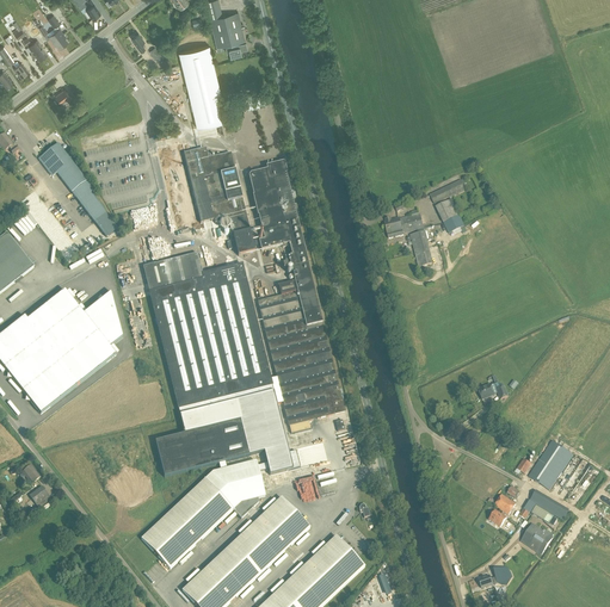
[(204,0),(205,4),(209,16),(216,45),(245,38),(238,8),(222,12),(219,0),(204,0)]
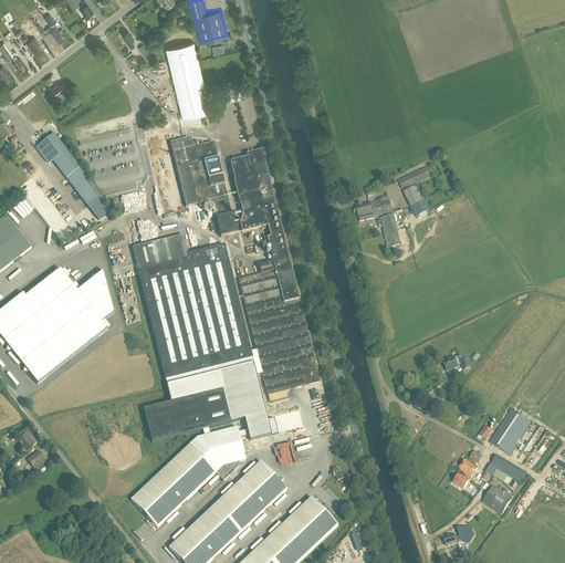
[(84,16),(93,10),(87,1),(79,7),(84,16)]
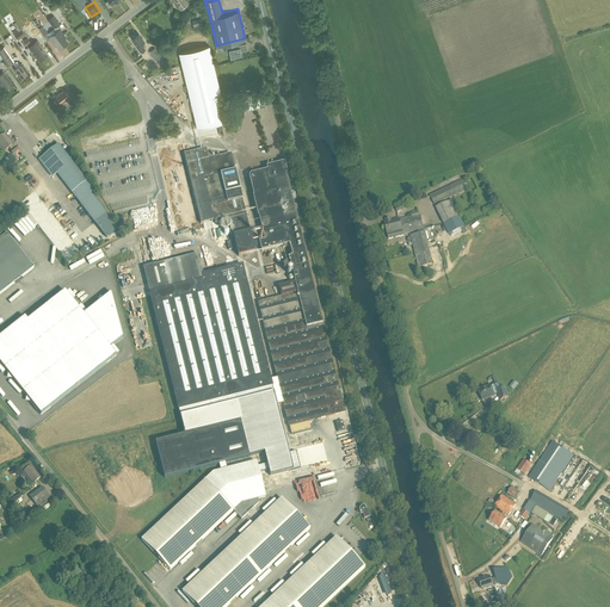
[(51,26),(54,30),(62,42),(67,39),(63,35),(65,33),(57,23),(60,22),(53,12),(47,17),(53,25),(51,26)]
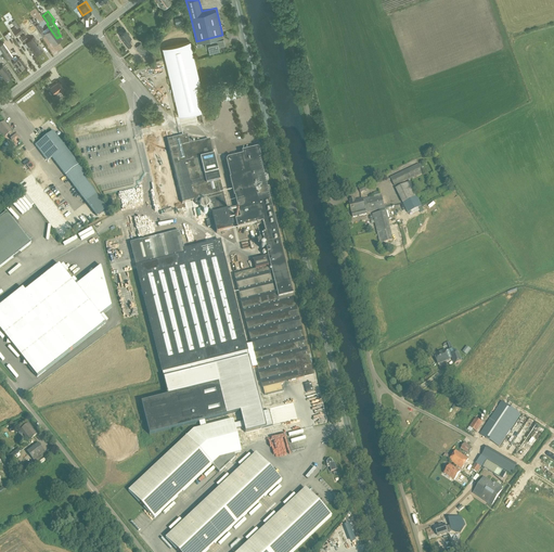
[(181,13),(174,15),(175,23),(183,21),(181,13)]
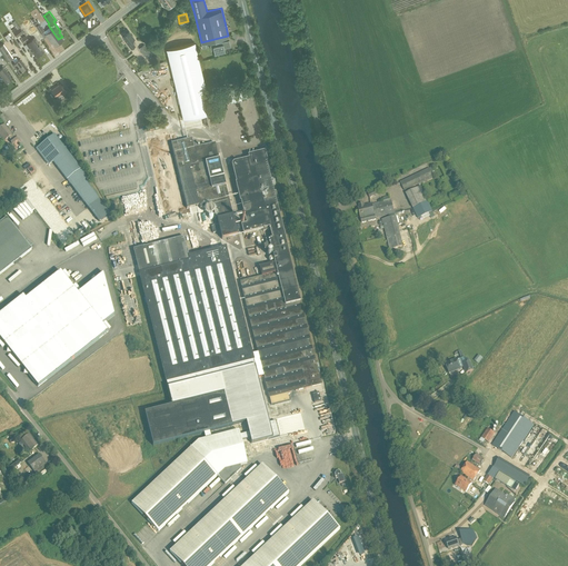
[(36,28),(30,19),(23,23),(30,32),(36,28)]
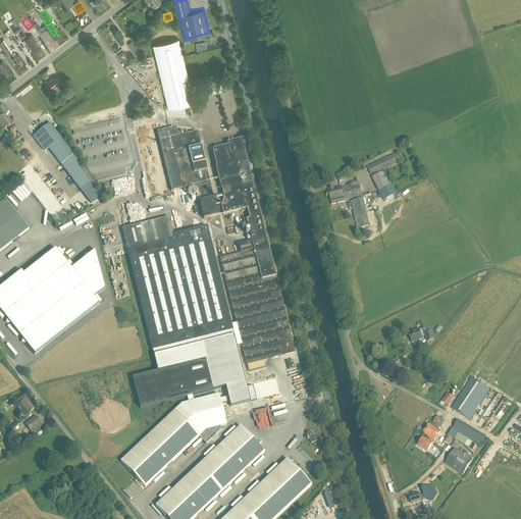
[(11,27),(14,31),(20,27),(17,22),(11,27)]
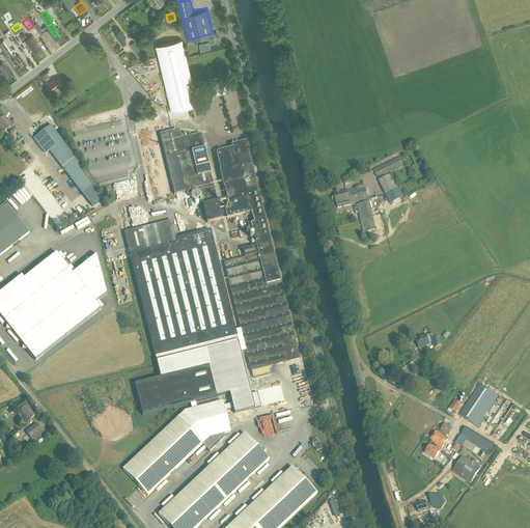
[(51,39),(54,36),(47,26),(42,29),(47,36),(48,35),(51,39)]
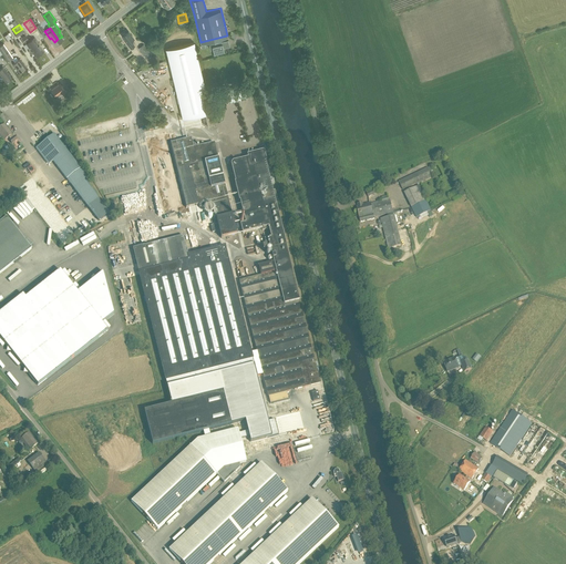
[(122,32),(121,33),(123,36),(123,37),(130,45),(134,43),(130,38),(133,36),(127,28),(124,30),(122,31),(122,32)]
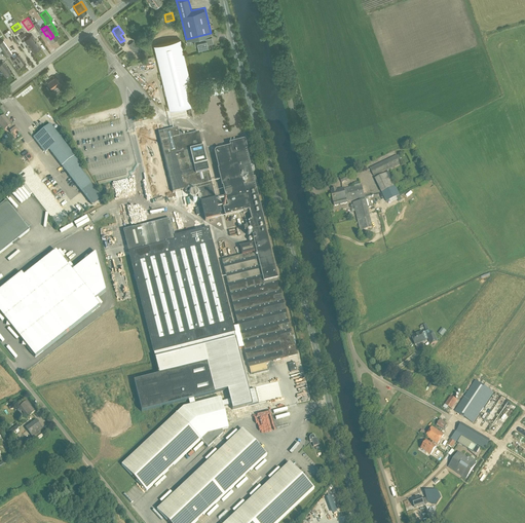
[(35,47),(27,35),(23,29),(20,32),(27,41),(25,42),(27,43),(26,44),(26,45),(27,47),(29,47),(30,46),(32,49),(35,47)]
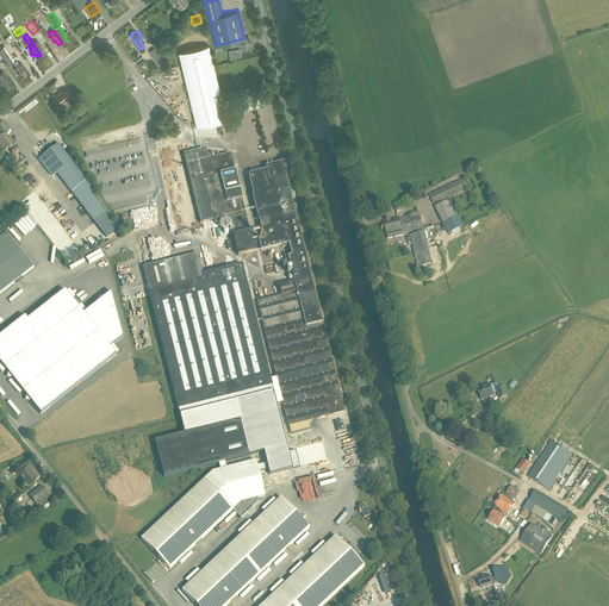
[(36,37),(31,41),(41,55),(45,51),(37,41),(38,39),(36,37)]
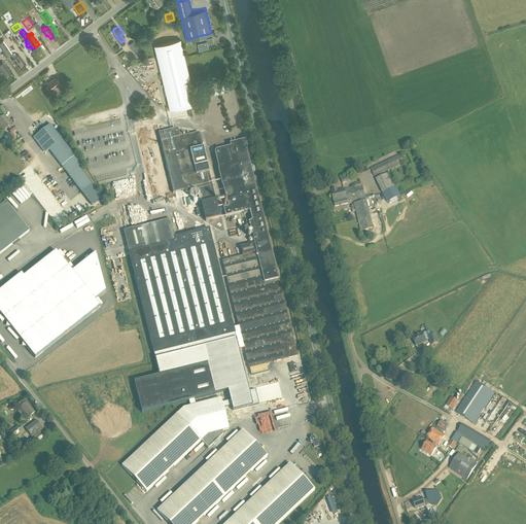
[(200,40),(197,40),(197,43),(198,47),(208,45),(207,40),(212,39),(211,35),(199,38),(200,40)]
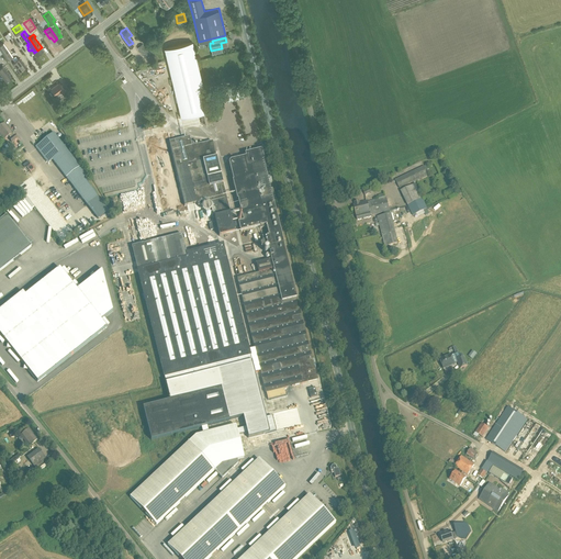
[(191,38),(164,46),(180,114),(209,108),(191,38)]
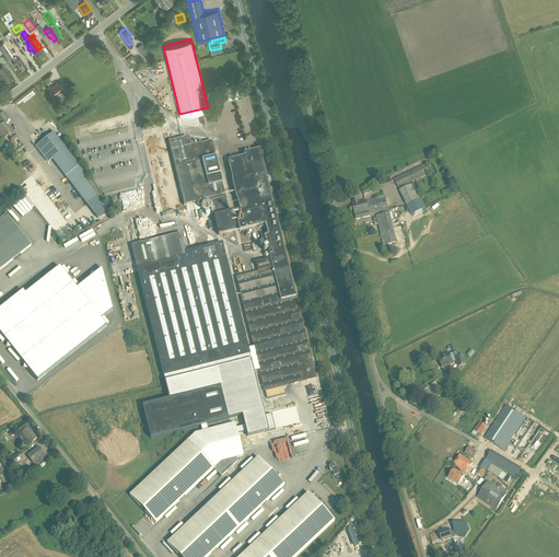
[(0,47),(7,57),(11,54),(3,42),(0,44),(0,47)]
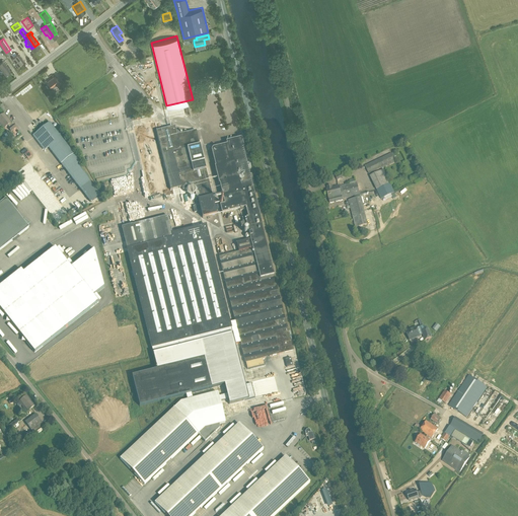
[(131,39),(127,42),(132,48),(136,45),(131,39)]
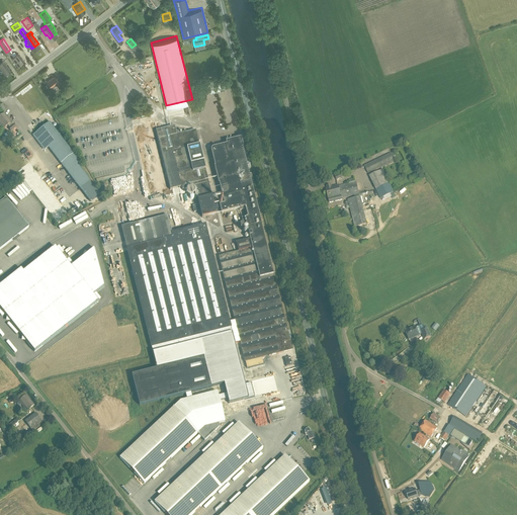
[(87,52),(85,49),(74,57),(76,59),(87,52)]
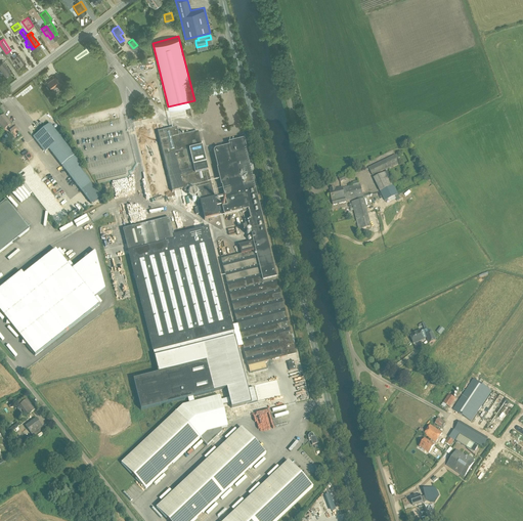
[(16,64),(24,59),(17,51),(10,56),(16,64)]
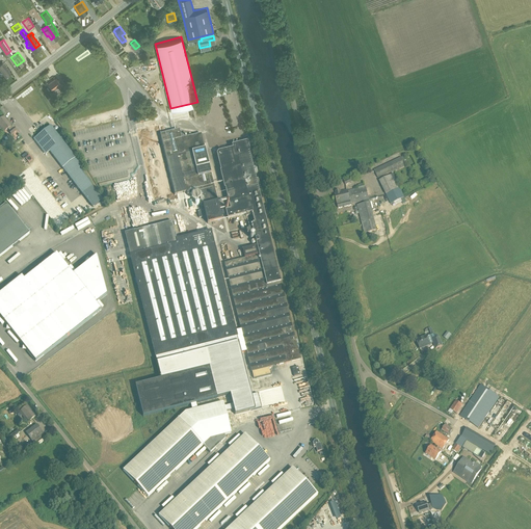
[(94,53),(78,59),(80,64),(96,57),(94,53)]
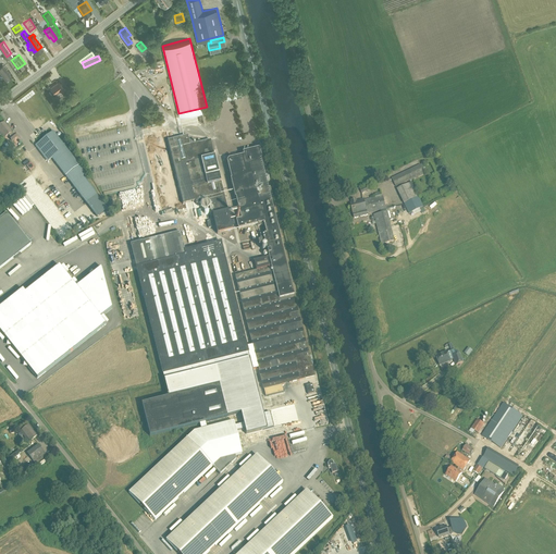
[(0,73),(4,78),(10,74),(8,71),(2,62),(0,63),(0,73)]
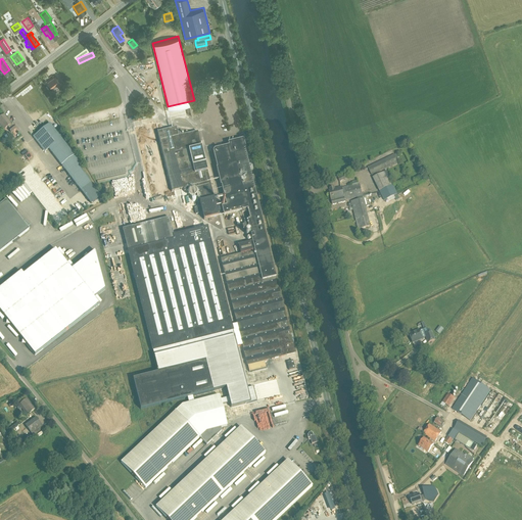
[(115,64),(110,71),(113,74),(119,67),(115,64)]
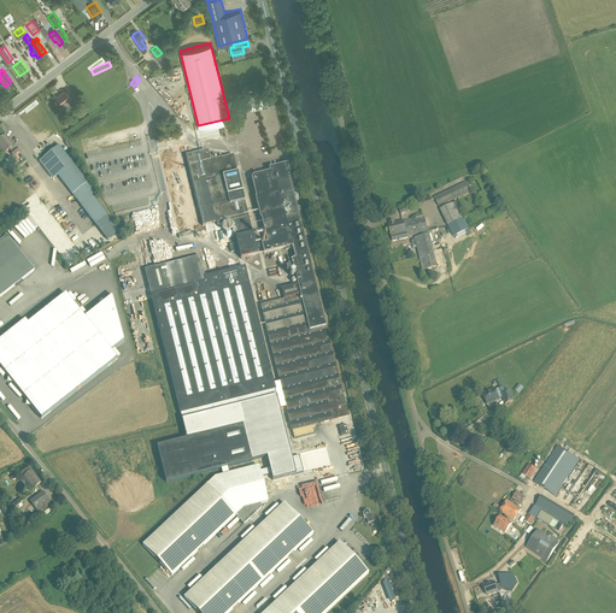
[(57,96),(54,98),(57,101),(59,99),(60,101),(65,98),(70,102),(74,100),(69,95),(64,88),(56,94),(57,96)]
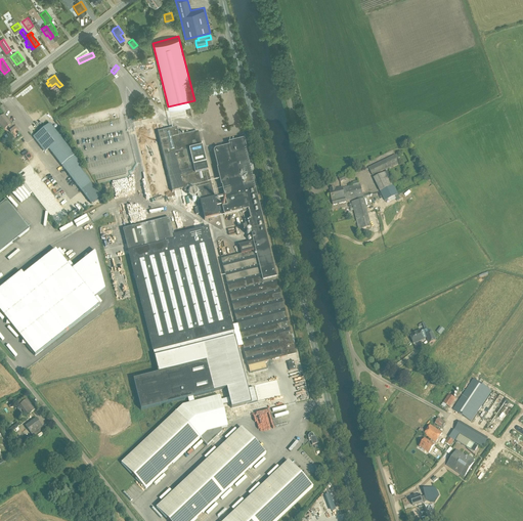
[(63,88),(60,90),(67,97),(73,93),(71,91),(68,85),(63,88)]
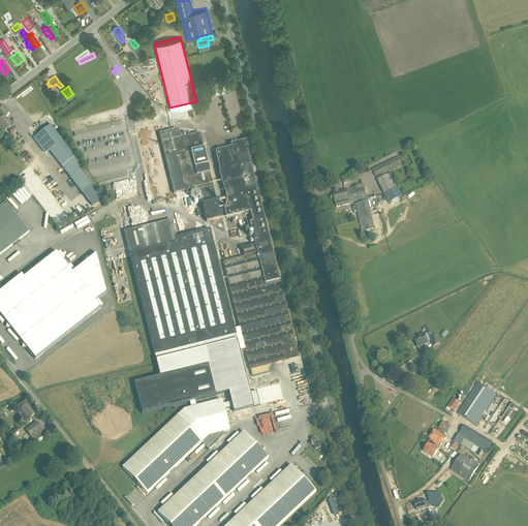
[(198,102),(190,104),(193,116),(200,114),(198,102)]
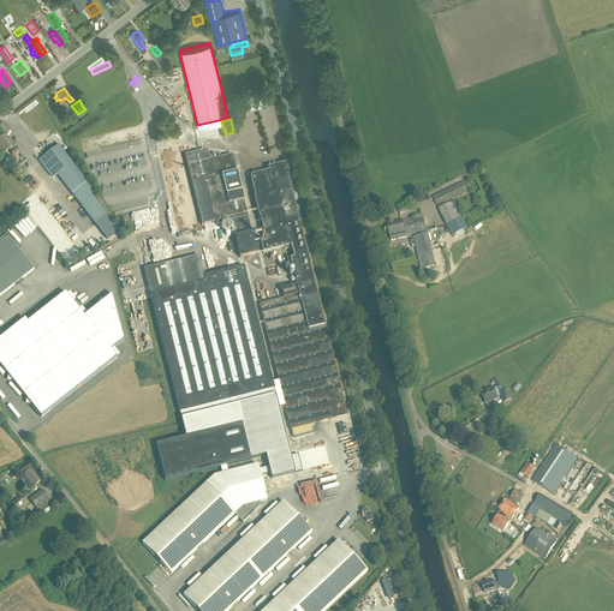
[(4,132),(0,135),(0,144),(1,145),(4,149),(9,145),(10,148),(9,149),(12,153),(18,148),(16,144),(13,145),(12,143),(4,132)]
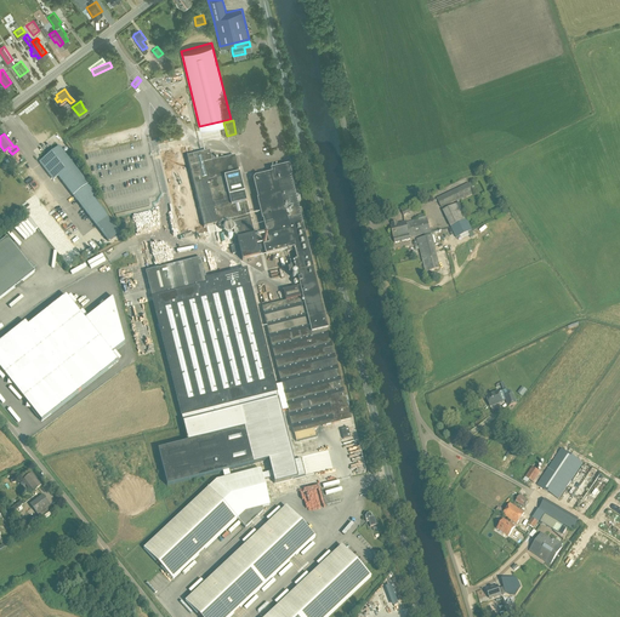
[(53,148),(38,159),(49,172),(53,169),(57,173),(72,193),(95,223),(106,236),(115,229),(113,227),(114,226),(112,222),(107,213),(102,207),(103,206),(97,199),(96,200),(90,193),(94,190),(87,182),(74,165),(75,164),(69,156),(69,158),(58,144),(53,148)]
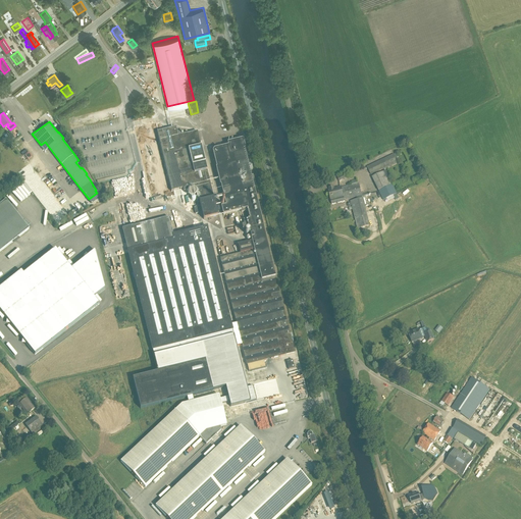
[(155,121),(135,125),(151,194),(170,189),(156,128),(155,121)]
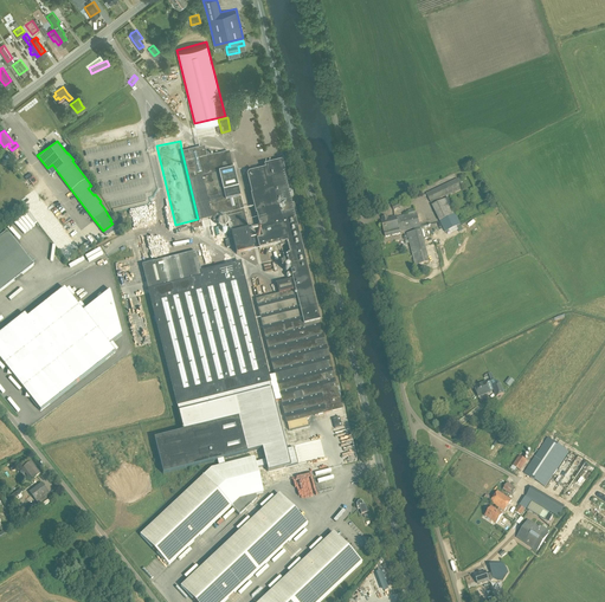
[(204,144),(181,149),(198,219),(211,215),(212,219),(244,212),(242,207),(239,195),(224,199),(223,189),(218,170),(232,167),(229,149),(212,153),(206,155),(205,150),(204,144)]
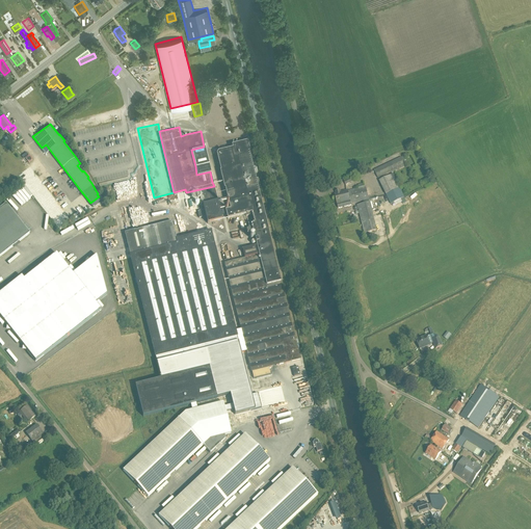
[(217,150),(216,152),(220,168),(219,168),(223,185),(230,207),(224,208),(227,216),(250,210),(253,218),(246,220),(248,226),(245,226),(246,229),(248,228),(249,230),(251,229),(253,232),(256,243),(253,243),(253,244),(241,246),(244,256),(223,261),(250,369),(268,365),(299,356),(258,188),(260,188),(257,177),(255,177),(247,149),(248,149),(246,139),(231,143),(232,146),(217,150)]
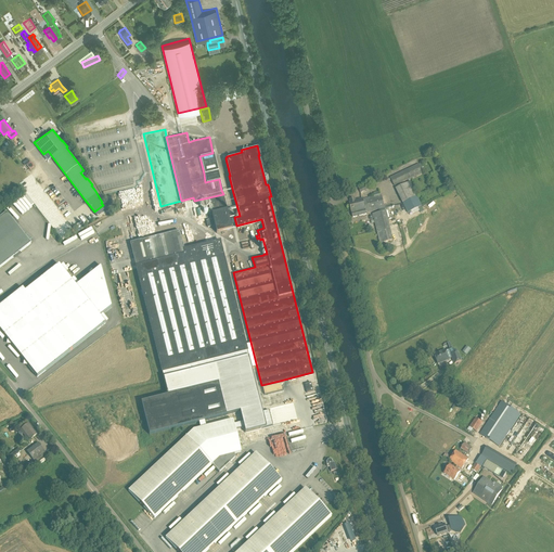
[(213,153),(200,156),(204,174),(217,170),(213,153)]
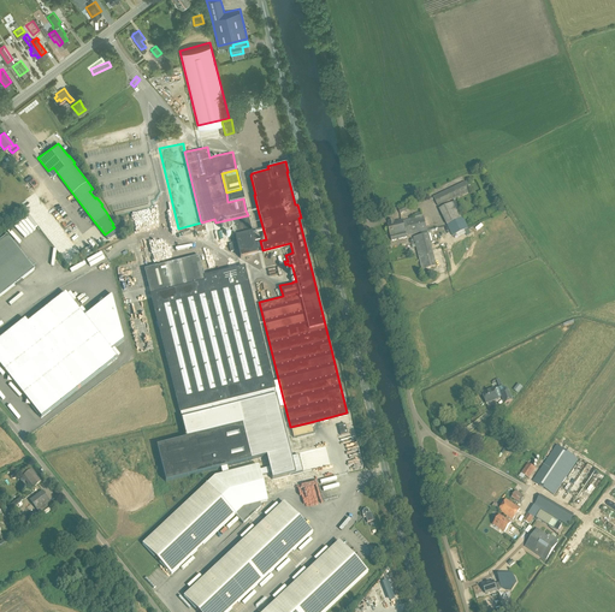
[(454,196),(468,190),(463,178),(432,194),(437,203),(454,196)]
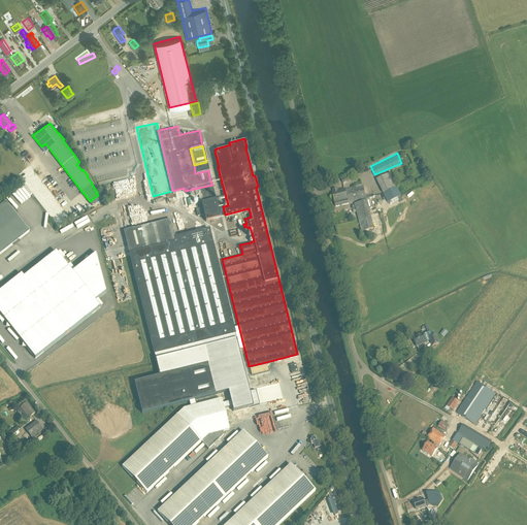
[(206,162),(194,165),(195,173),(208,170),(206,162)]
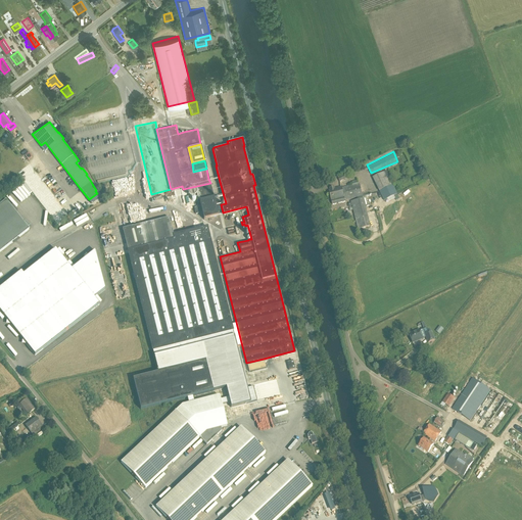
[(378,189),(383,198),(396,191),(392,182),(385,169),(372,175),(378,189)]
